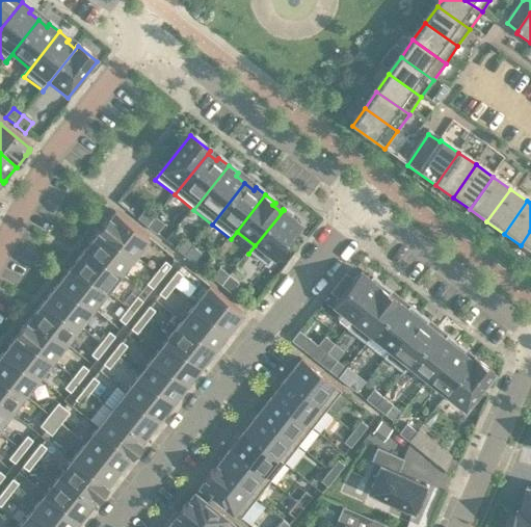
[(293,217),(284,210),(248,254),(268,269),(301,228),(291,220),(293,217)]
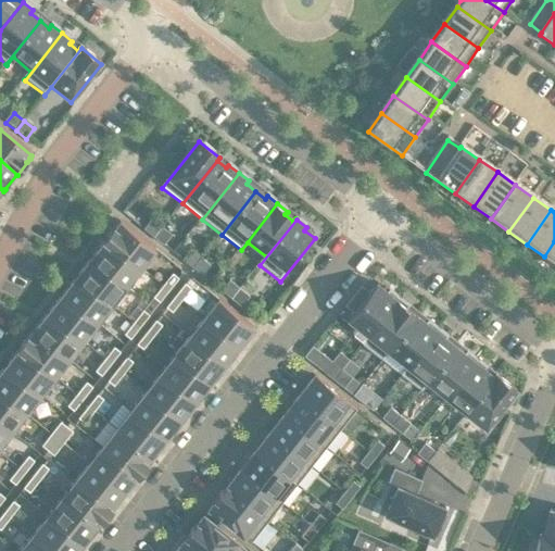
[(151,222),(143,233),(153,240),(161,229),(151,222)]
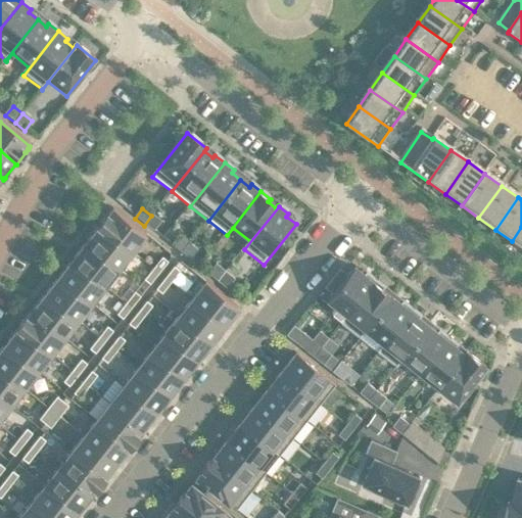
[(99,228),(133,254),(146,238),(112,212),(111,214),(110,213),(110,214),(110,215),(108,218),(107,217),(99,228)]
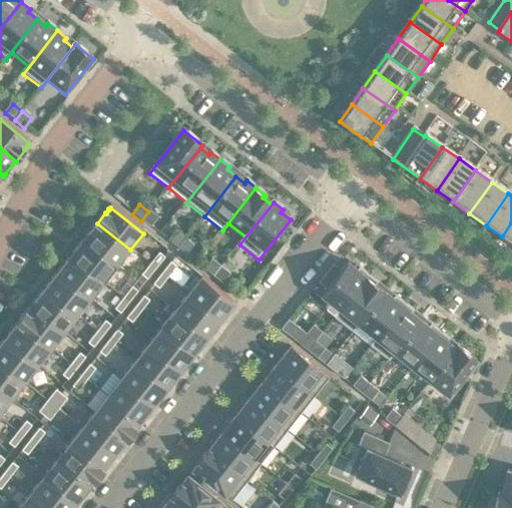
[(158,219),(148,211),(141,221),(151,228),(158,219)]
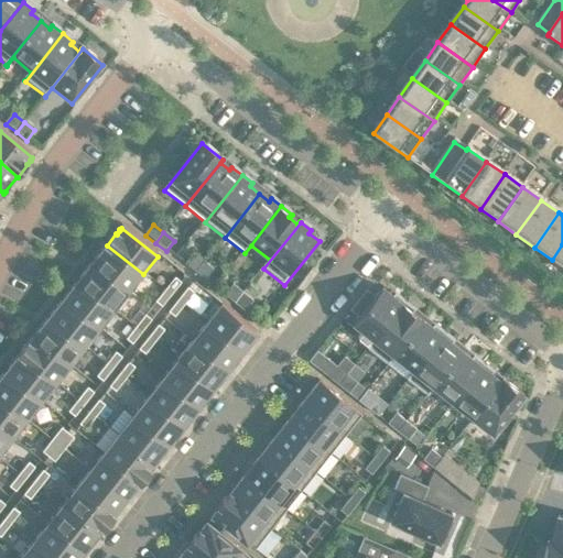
[(562,244),(552,260),(562,267),(562,244)]
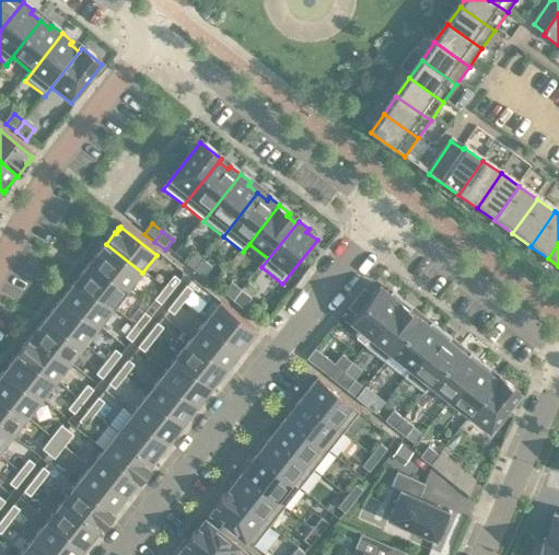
[(127,291),(142,273),(106,244),(105,245),(105,246),(105,247),(104,246),(103,247),(104,249),(101,252),(101,251),(100,252),(101,253),(92,264),(127,291)]
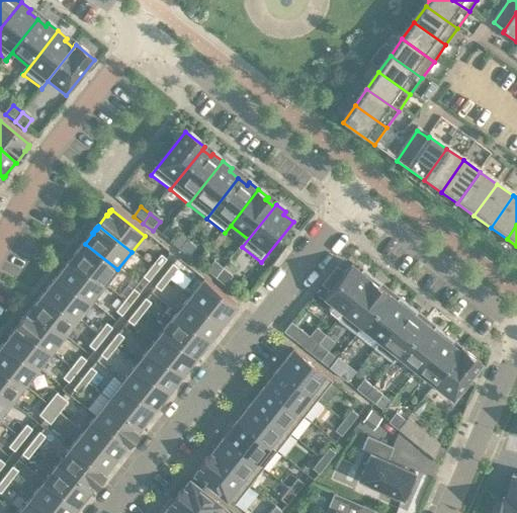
[(177,236),(170,245),(179,252),(186,243),(177,236)]
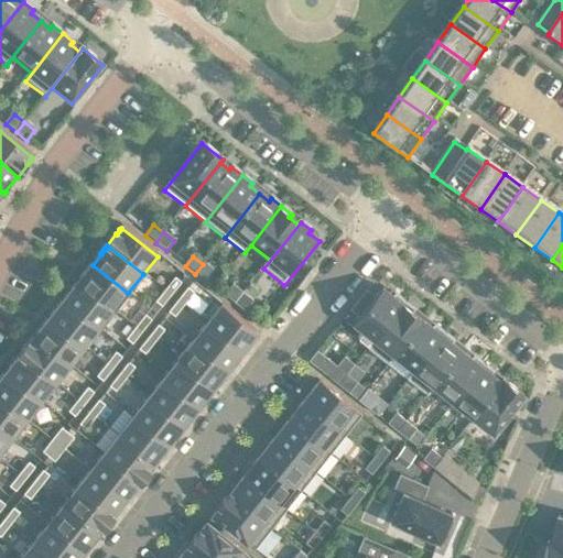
[(214,272),(203,264),(195,274),(205,283),(214,272)]
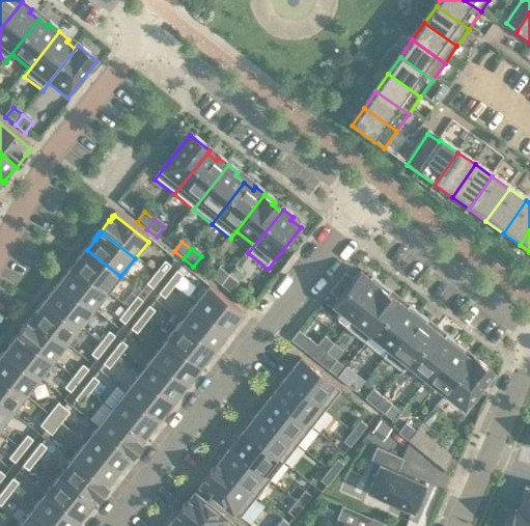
[(107,294),(120,276),(87,250),(85,251),(84,252),(85,252),(82,256),(81,255),(81,256),(81,257),(73,268),(107,294)]
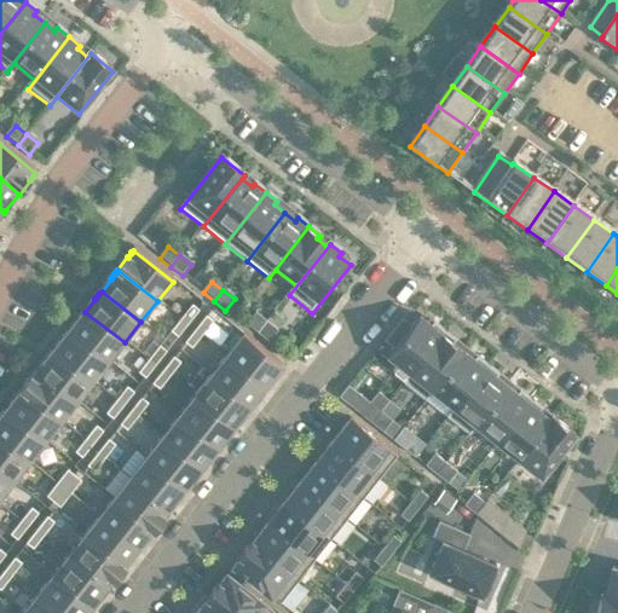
[(182,322),(189,327),(198,313),(192,308),(182,322)]
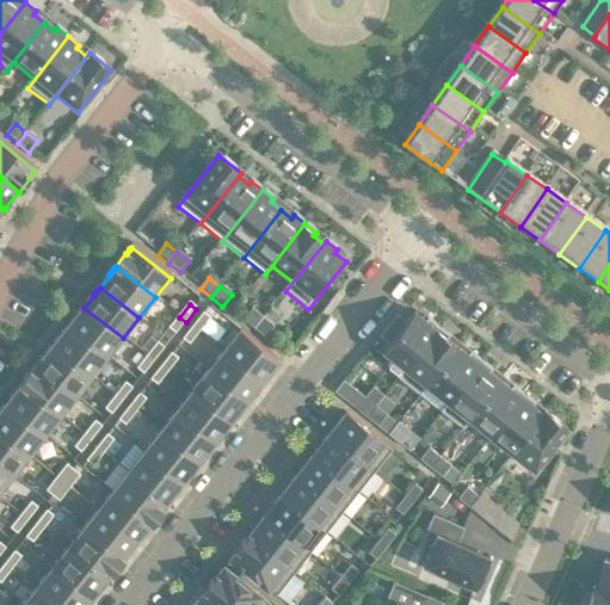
[(106,358),(123,338),(84,308),(82,309),(81,309),(80,310),(81,310),(79,315),(78,314),(76,315),(78,316),(68,328),(106,358)]
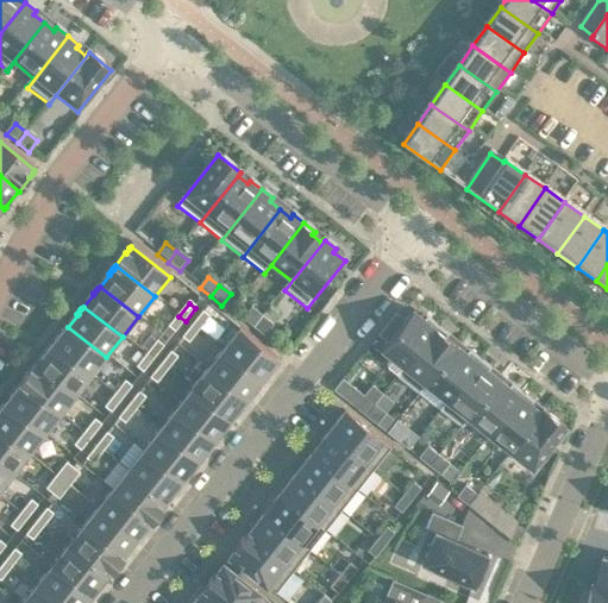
[(262,319),(251,311),(243,321),(254,330),(262,319)]
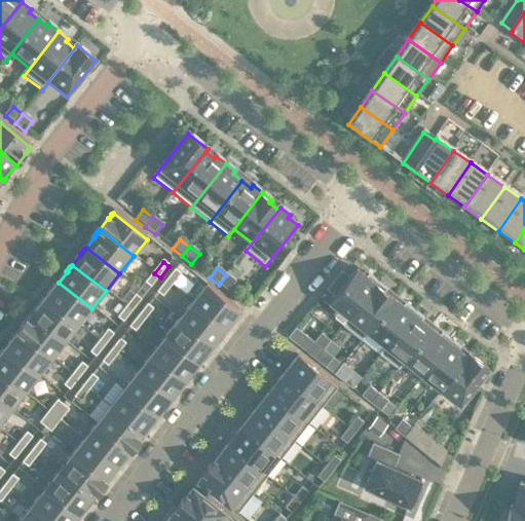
[(172,287),(181,275),(175,271),(166,283),(172,287)]
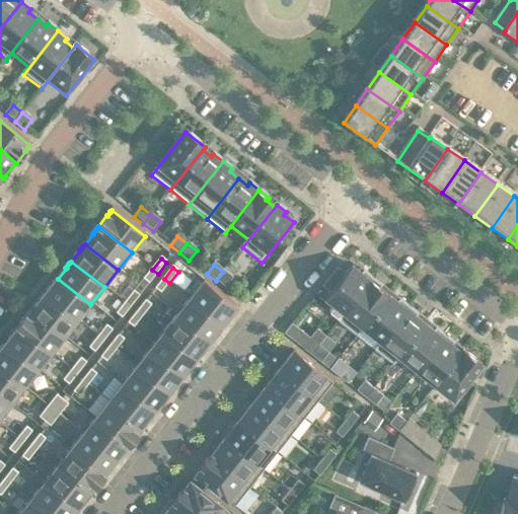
[(338,322),(339,323),(373,280),(363,273),(361,276),(352,268),(325,301),(344,315),(338,322)]
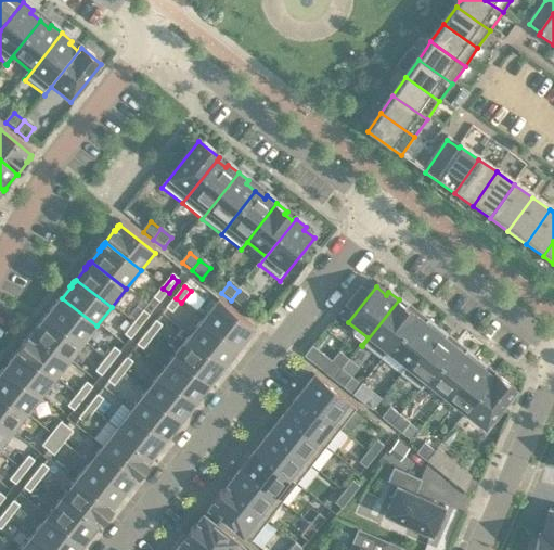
[(159,305),(169,293),(163,289),(153,299),(159,305)]
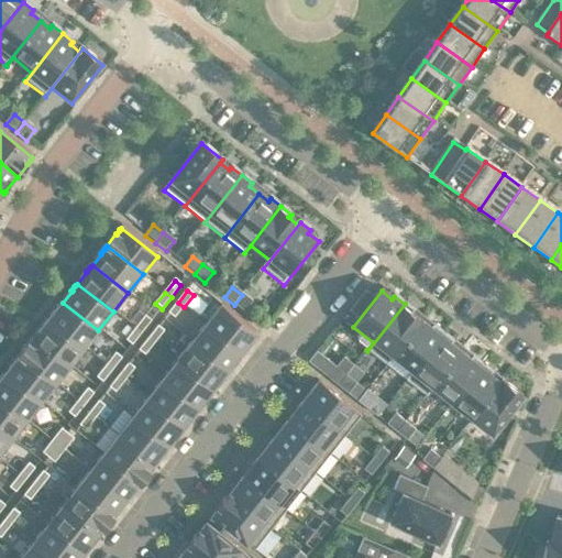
[(234,305),(244,314),(252,303),(242,295),(234,305)]
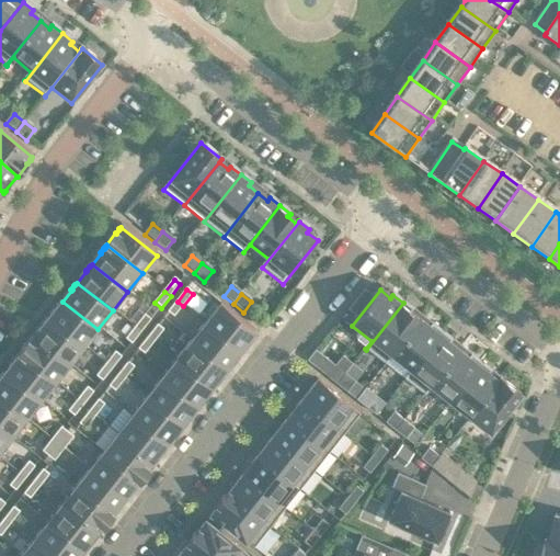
[(83,348),(98,329),(63,302),(61,303),(60,303),(59,304),(60,304),(57,308),(57,307),(56,308),(56,309),(48,319),(83,348)]
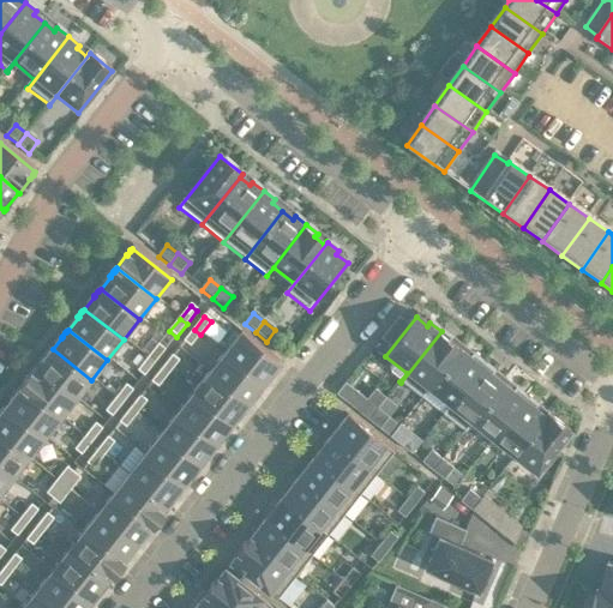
[(194,330),(184,343),(191,348),(200,335),(194,330)]
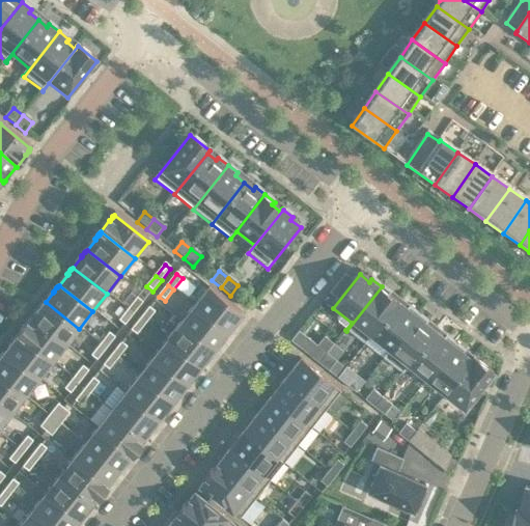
[(389,297),(391,295),(382,286),(346,331),(365,345),(397,304),(389,297)]
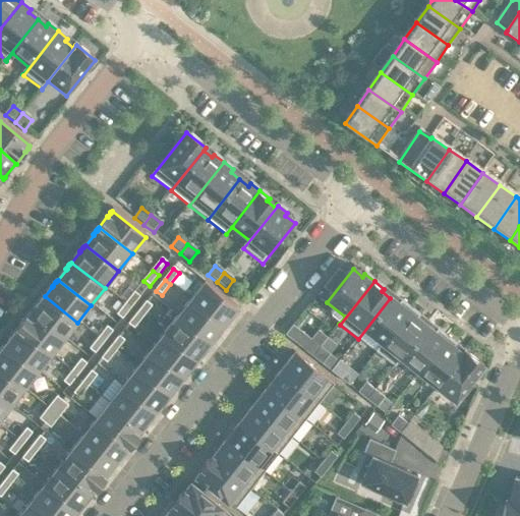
[(205,284),(191,301),(224,327),(235,313),(236,312),(238,309),(205,284)]
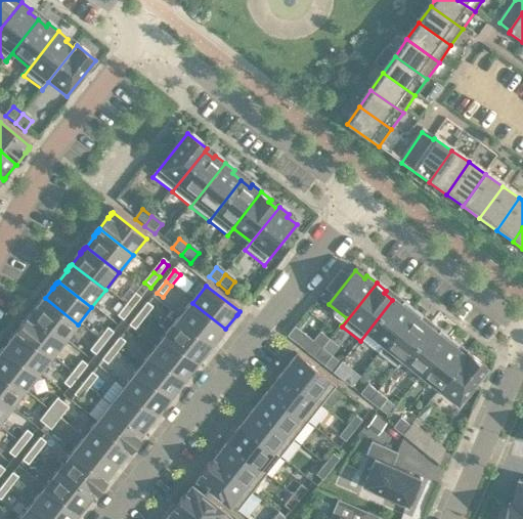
[(132,311),(140,300),(135,296),(126,307),(132,311)]
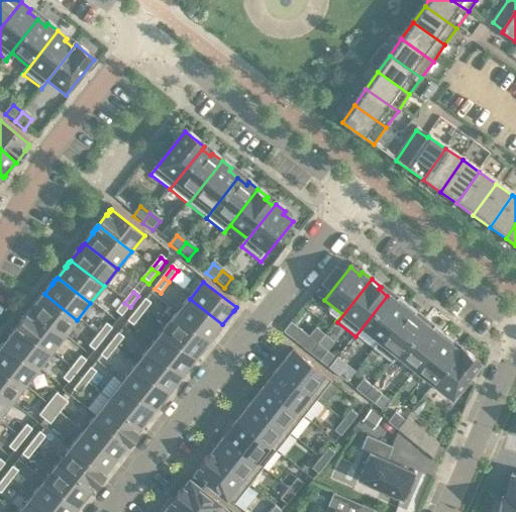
[(37,301),(38,302),(31,311),(64,336),(77,320),(44,294),(42,296),(41,296),(41,297),(39,301),(38,300),(37,301)]
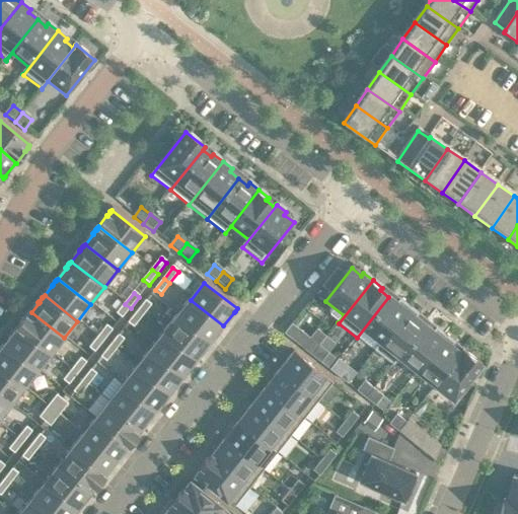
[(374,352),(375,352),(409,309),(399,301),(397,304),(388,297),(357,338),(363,331),(380,344),(374,352)]
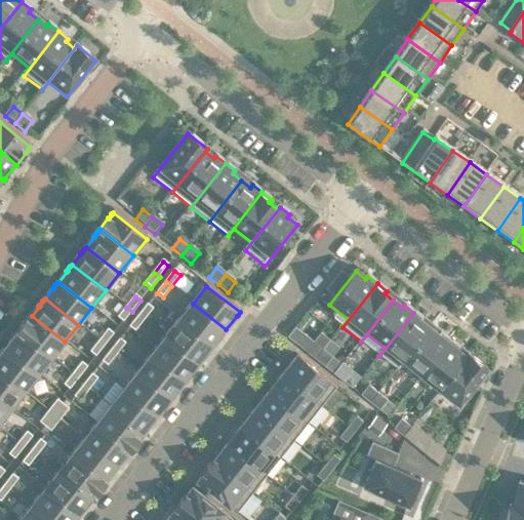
[(193,304),(178,321),(212,347),(222,335),(222,336),(223,335),(222,334),(225,331),(226,331),(226,330),(226,329),(193,304)]
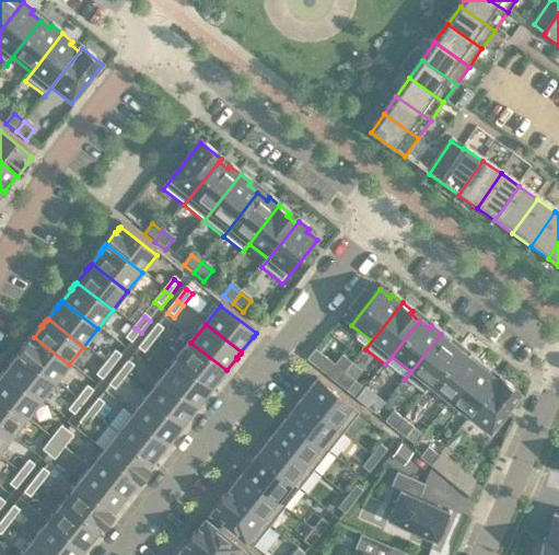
[(154,343),(163,331),(158,326),(148,338),(154,343)]
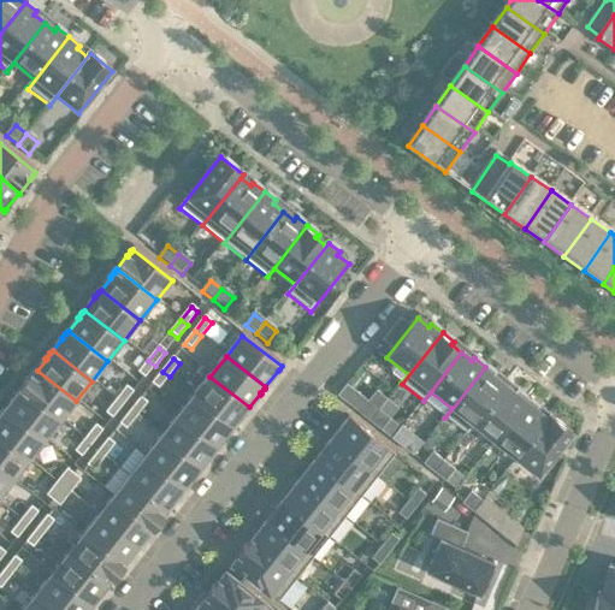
[(148,361),(139,373),(145,379),(155,366),(148,361)]
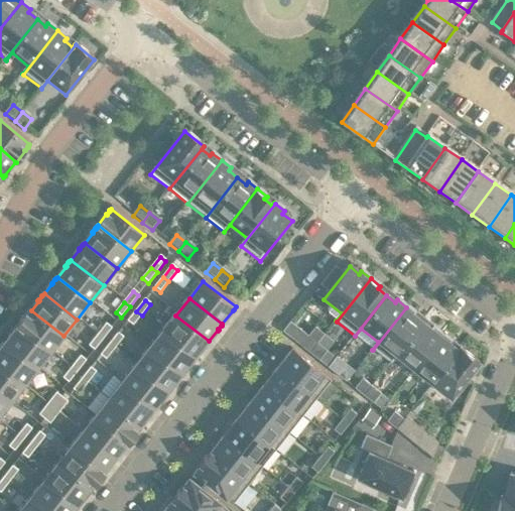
[(416,314),(406,307),(373,350),(391,364),(422,324),(413,317),(416,314)]
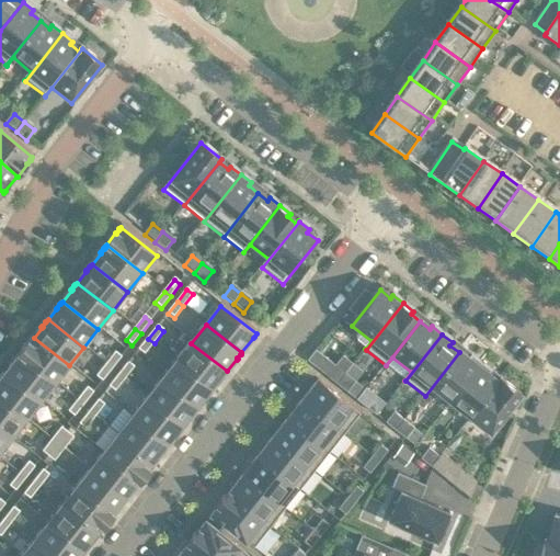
[(55,384),(69,365),(34,338),(32,339),(31,340),(32,340),(29,344),(27,343),(19,354),(55,384)]
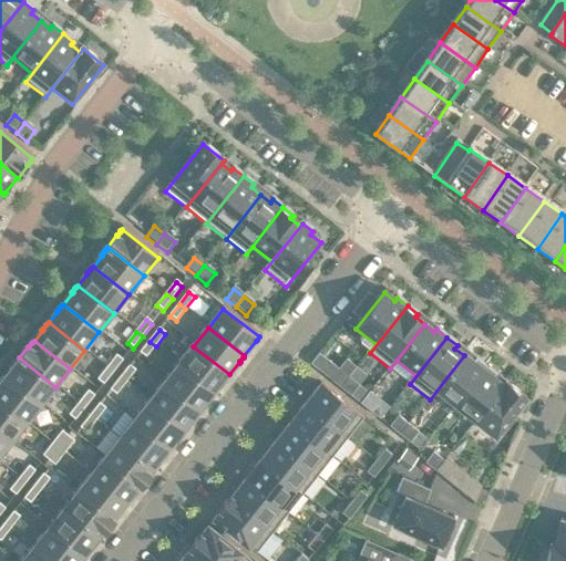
[(150,342),(140,354),(146,359),(156,346),(150,342)]
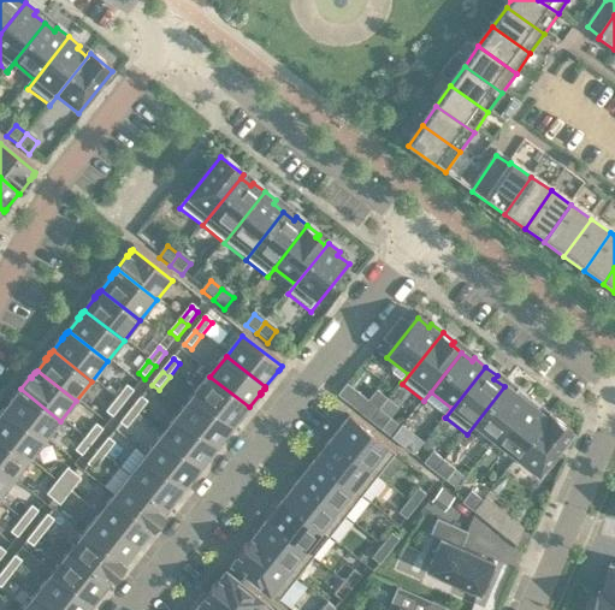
[(248,408),(249,407),(210,377),(194,396),(232,427),(243,414),(244,415),(246,414),(244,413),(247,409),(248,409),(249,408),(248,408)]
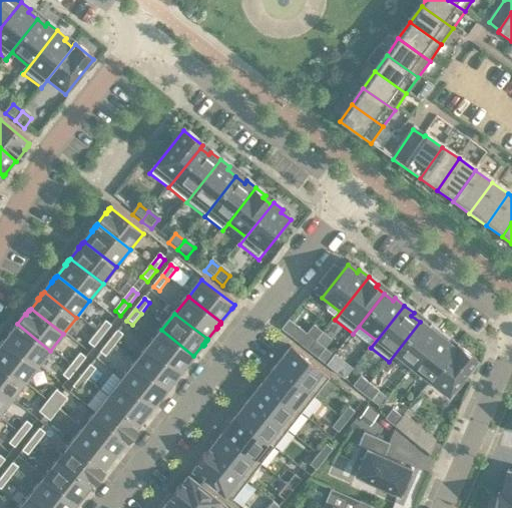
[(429,329),(420,322),(389,362),(407,376),(412,369),(440,334),(431,327),(429,329)]
